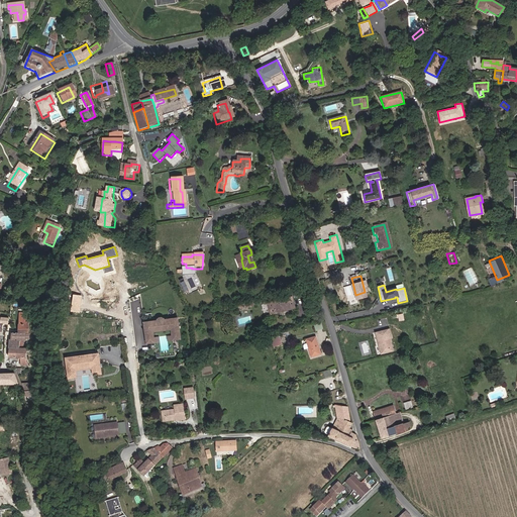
[(81,312),(83,296),(74,294),(72,311),(81,312)]
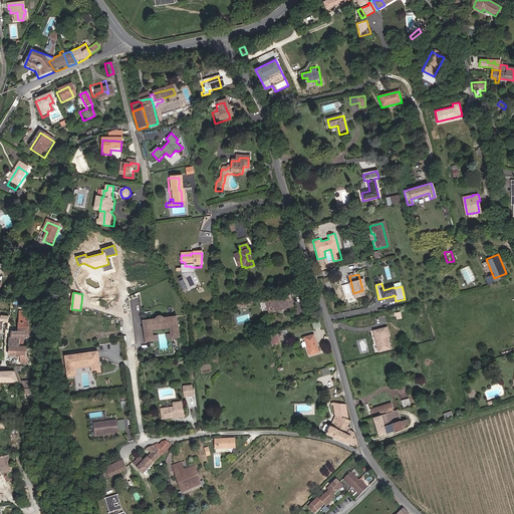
[(289,297),(265,303),(268,315),(293,309),(289,297)]
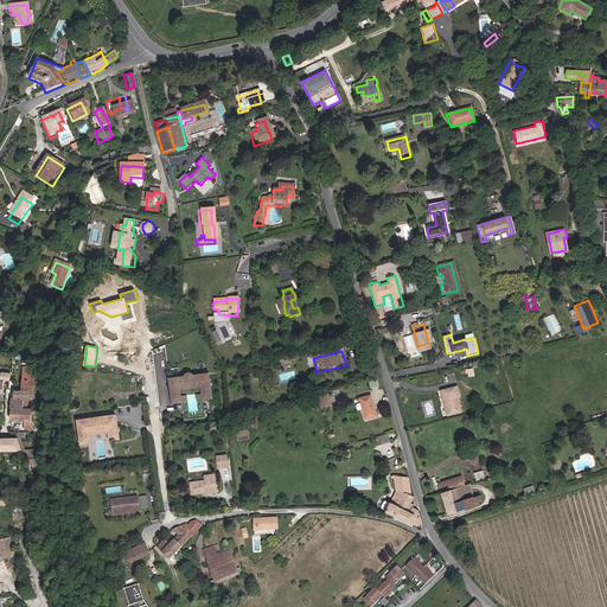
[(346,365),(317,372),(318,375),(346,366),(346,365)]
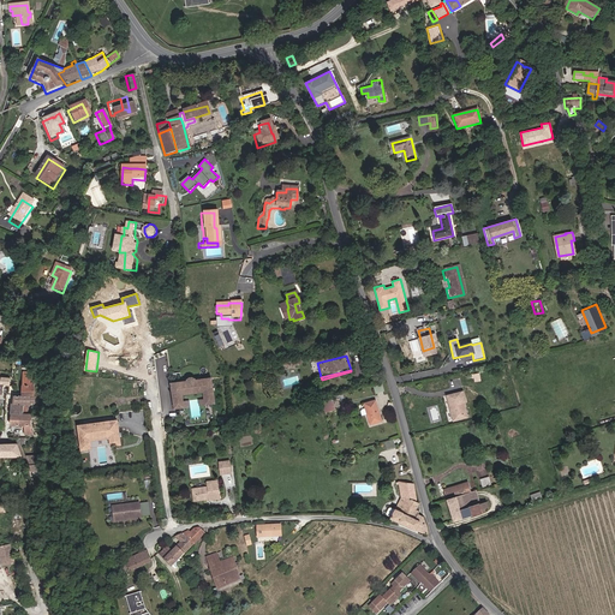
[(19,398),(15,398),(13,406),(22,406),(33,407),(35,407),(35,398),(31,398),(34,377),(28,374),(22,375),(19,398)]
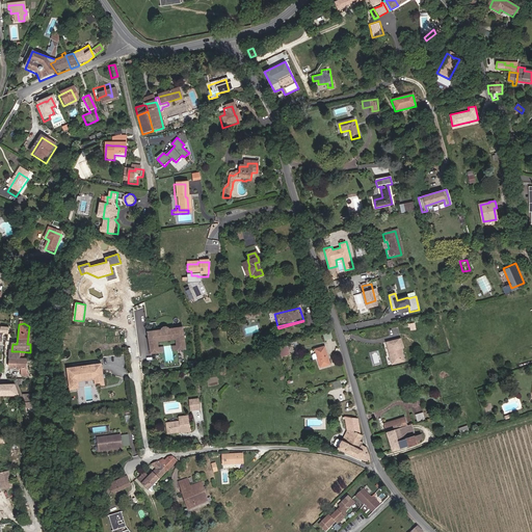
[(156,342),(176,340),(177,351),(185,350),(182,328),(148,334),(151,354),(158,353),(156,342)]
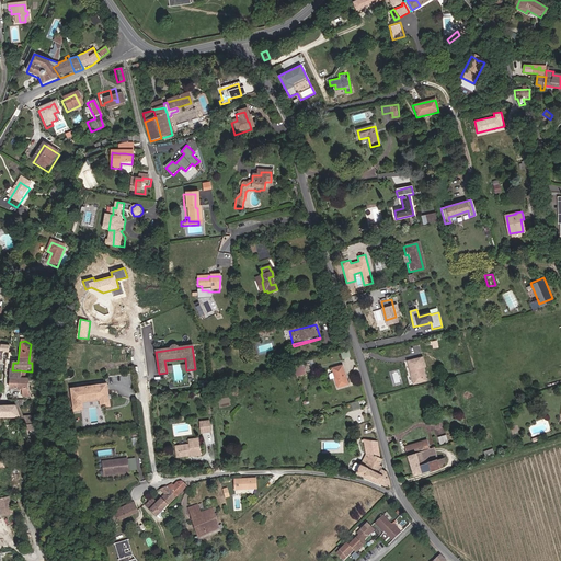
[(428,359),(428,356),(413,361),(420,381),(433,378),(430,365),(426,366),(425,361),(428,359)]
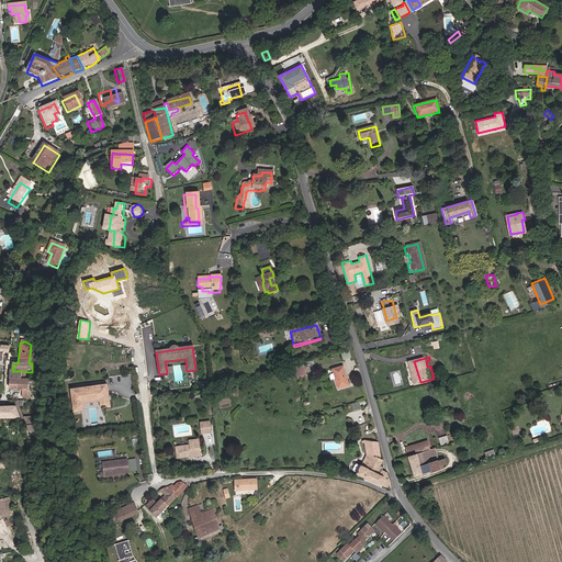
[(307,373),(305,366),(296,368),(299,375),(307,373)]
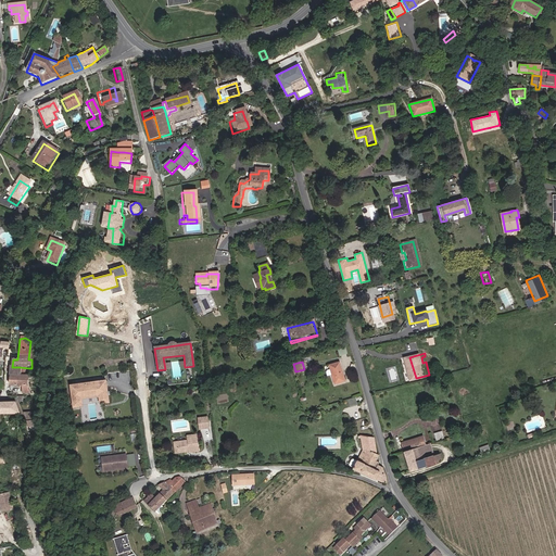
[(345,380),(340,362),(330,364),(331,368),(332,374),(336,383),(345,380)]
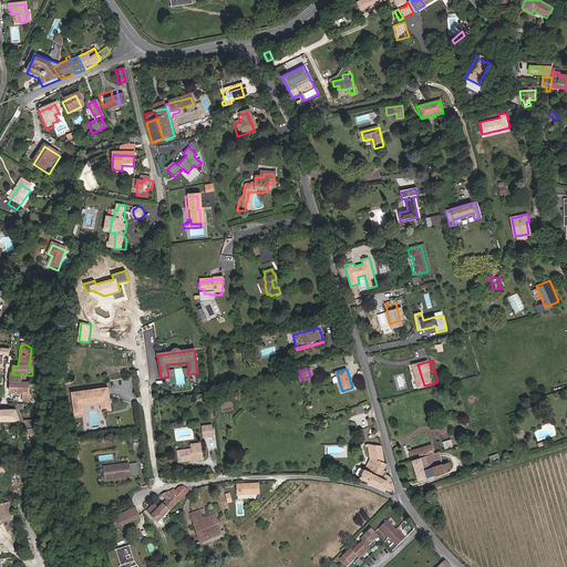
[(10,374),(10,382),(19,383),(20,374),(12,374),(10,374)]
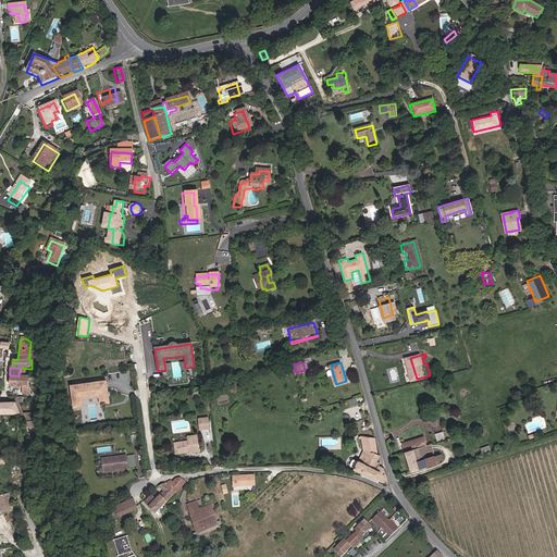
[(19,376),(10,375),(9,387),(21,387),(21,397),(28,397),(29,376),(19,376)]
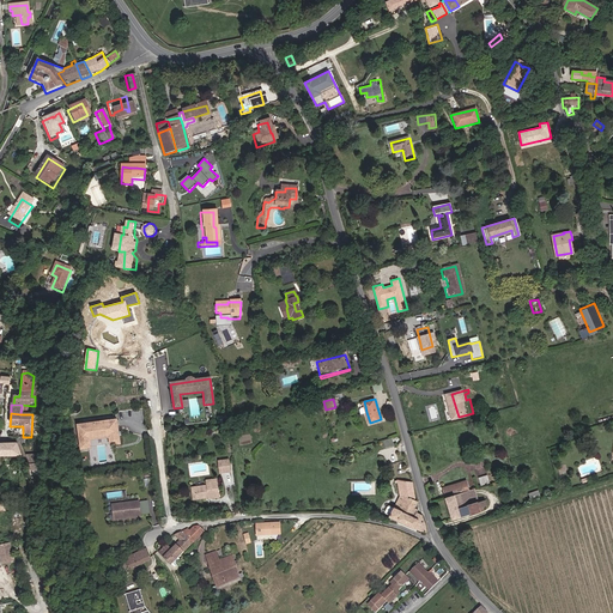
[(120,441),(115,418),(78,424),(82,448),(89,447),(87,434),(92,432),(92,435),(104,432),(104,430),(110,430),(113,442),(120,441)]
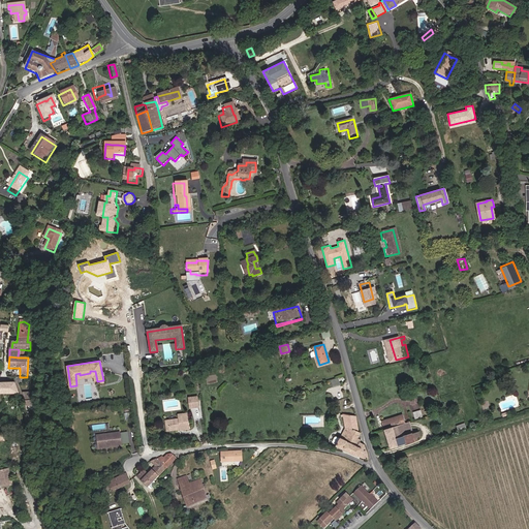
[(78,378),(94,375),(95,382),(97,381),(95,371),(90,371),(90,373),(80,375),(80,373),(75,374),(76,385),(79,385),(78,378)]
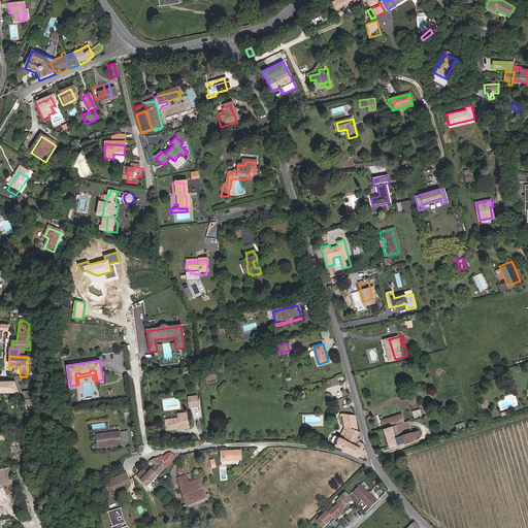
[(13,384),(1,384),(1,393),(17,393),(13,384)]
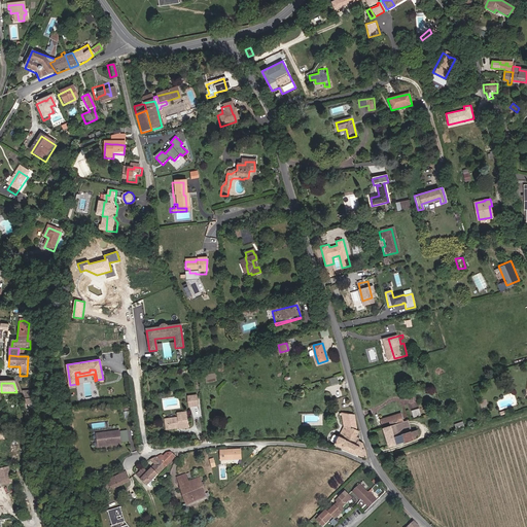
[(24,400),(38,399),(39,391),(21,392),(24,400)]
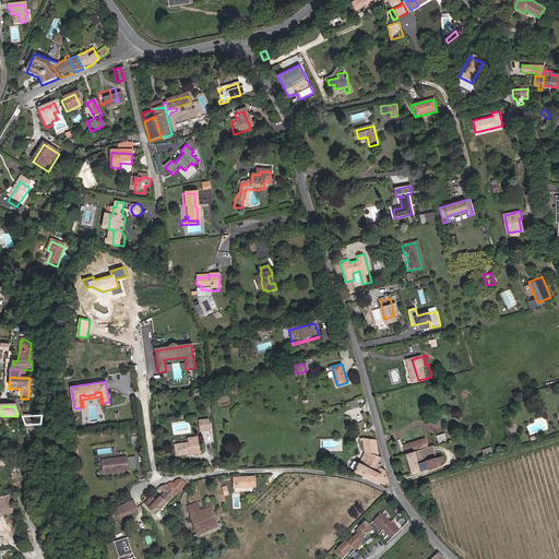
[(442,435),(435,437),(437,444),(444,442),(442,435)]
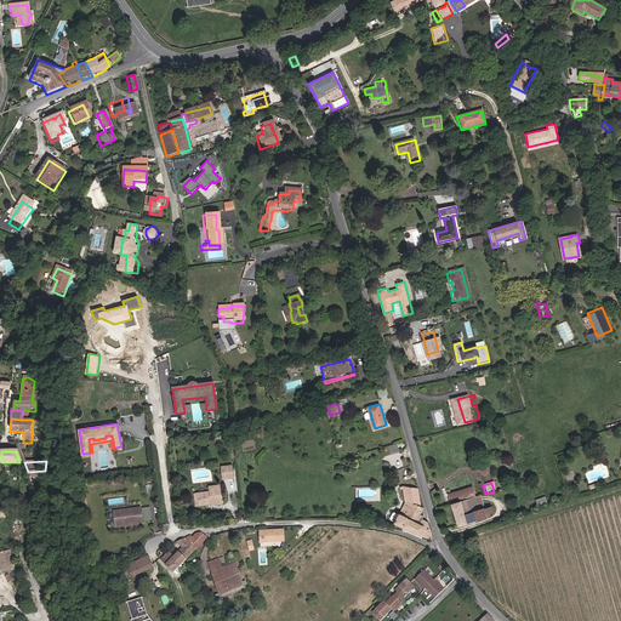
[(212,507),(222,506),(220,488),(210,489),(210,493),(212,493),(212,494),(199,495),(200,501),(195,502),(197,508),(209,506),(209,505),(211,505),(212,507)]
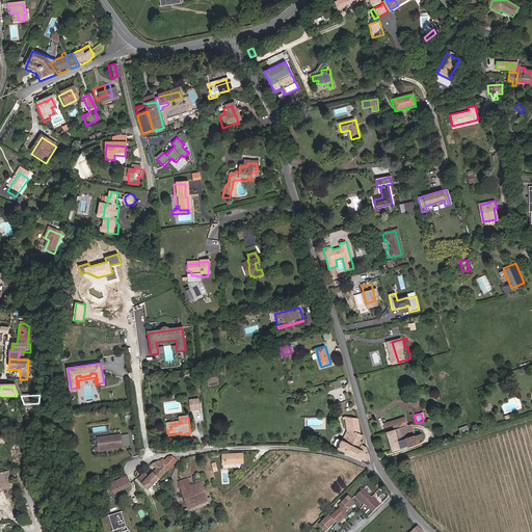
[(352,456),(369,462),(364,444),(360,442),(362,436),(362,434),(355,433),(353,419),(345,418),(347,430),(347,432),(342,441),(339,447),(338,448),(352,456)]
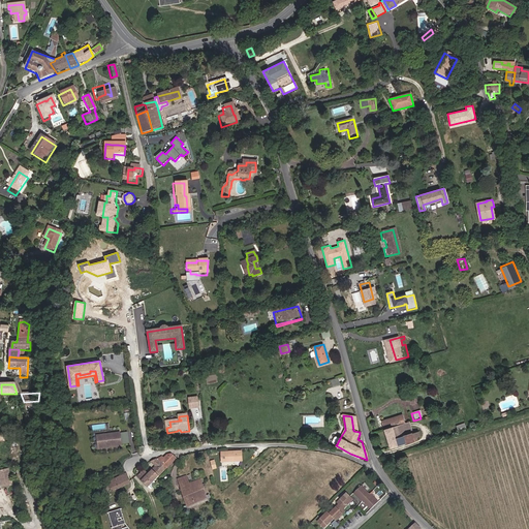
[(382,423),(384,431),(403,425),(400,416),(382,423)]
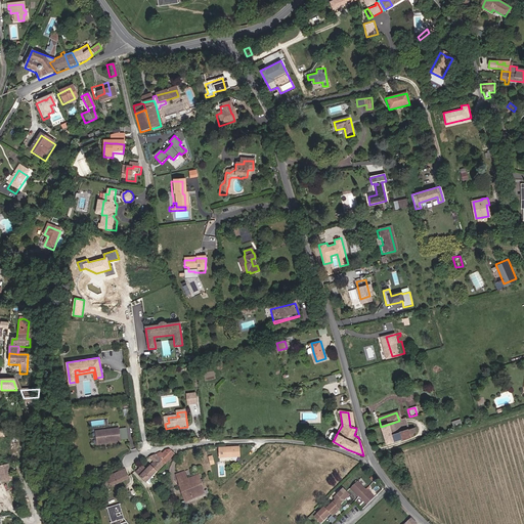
[(399,421),(381,427),(386,445),(409,438),(408,435),(416,433),(413,428),(406,431),(403,431),(402,426),(404,425),(403,419),(399,421)]
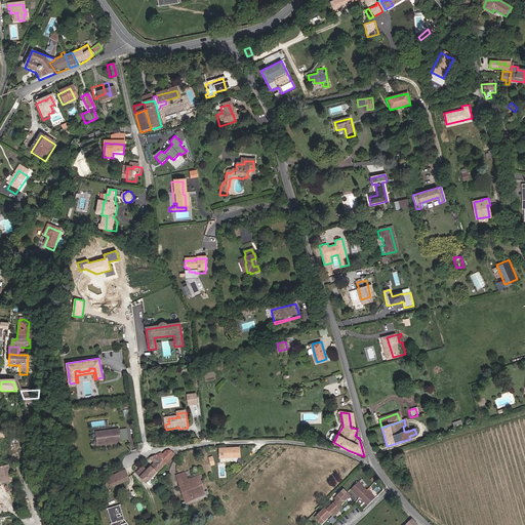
[(459,421),(451,423),(453,430),(461,427),(459,421)]
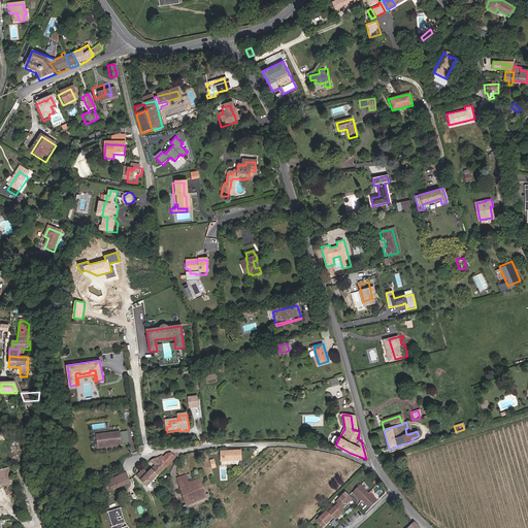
[(118,432),(95,435),(97,449),(120,446),(118,432)]
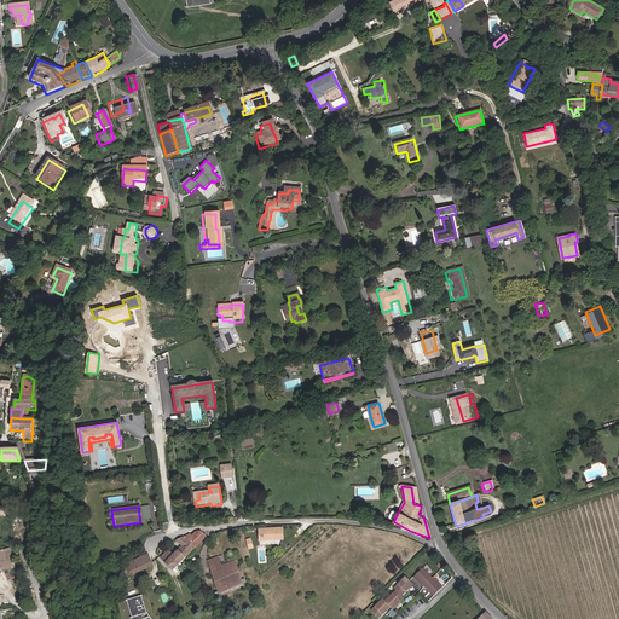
[(283,528),(260,530),(261,541),(283,538),(283,528)]
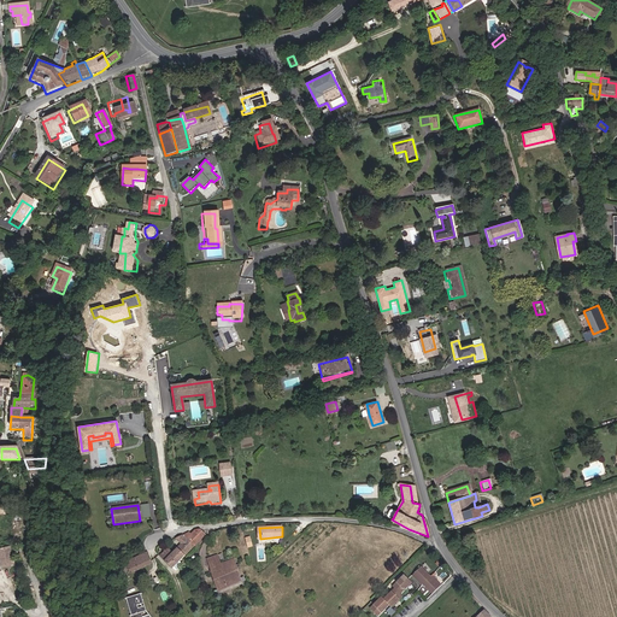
[(189,532),(182,535),(187,540),(194,547),(206,535),(198,529),(193,534),(189,532)]
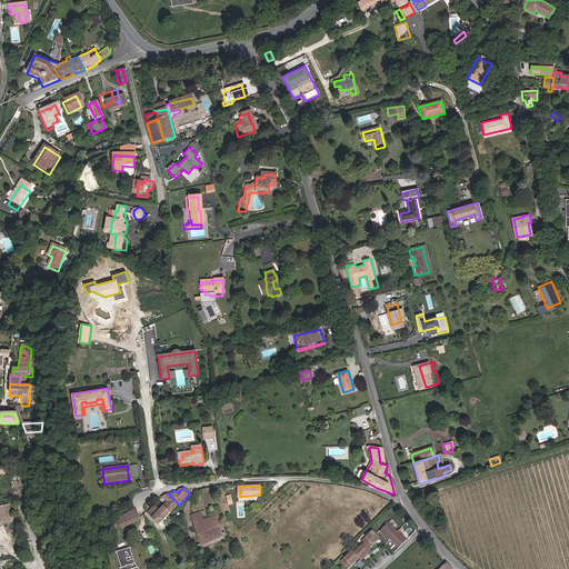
[(168,493),(161,497),(167,502),(172,498),(168,493)]
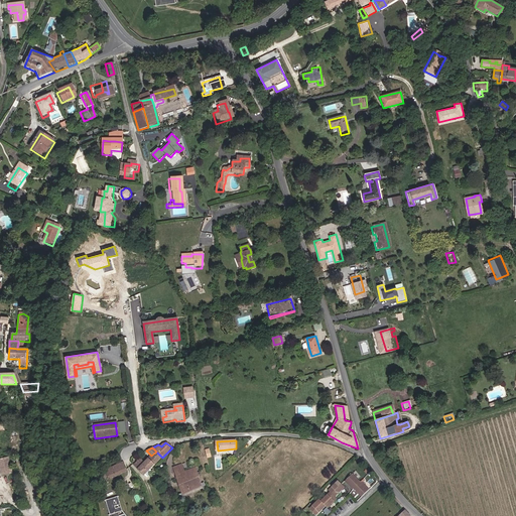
[(144,476),(162,458),(156,452),(151,456),(144,463),(140,459),(133,466),(144,476)]
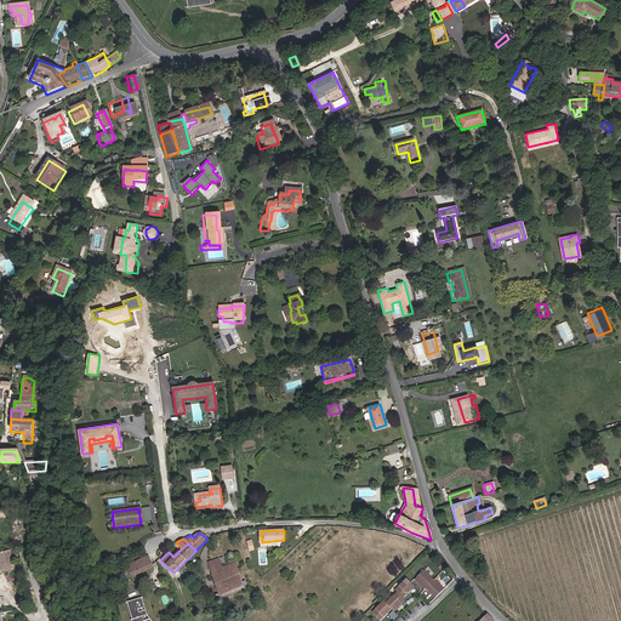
[(147,556),(126,567),(132,579),(153,568),(152,565),(147,556)]
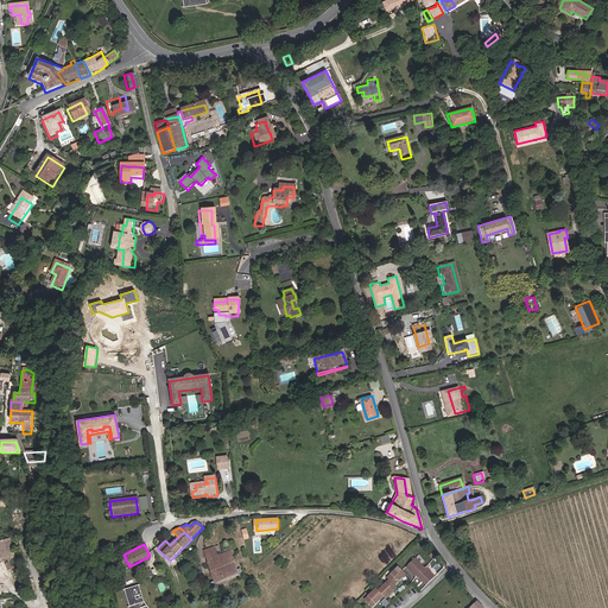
[(219,556),(216,546),(204,550),(214,583),(239,576),(232,552),(219,556)]
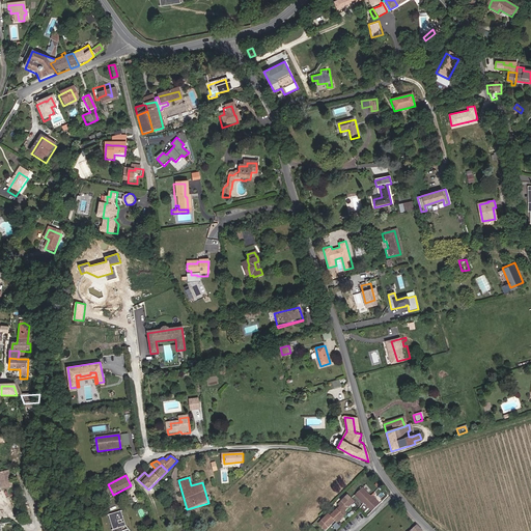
[(365,503),(372,511),(381,504),(372,496),(371,497),(363,487),(359,492),(361,493),(357,497),(364,505),(365,503)]
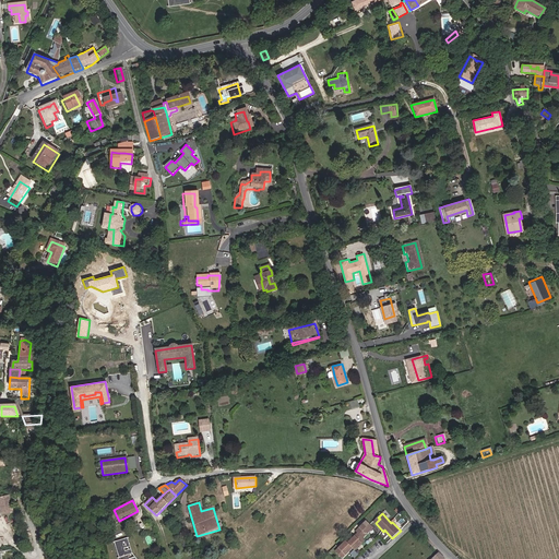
[(343,558),(354,548),(356,551),(367,542),(365,538),(376,528),(369,522),(358,532),(360,534),(349,544),(348,543),(337,552),(343,558)]
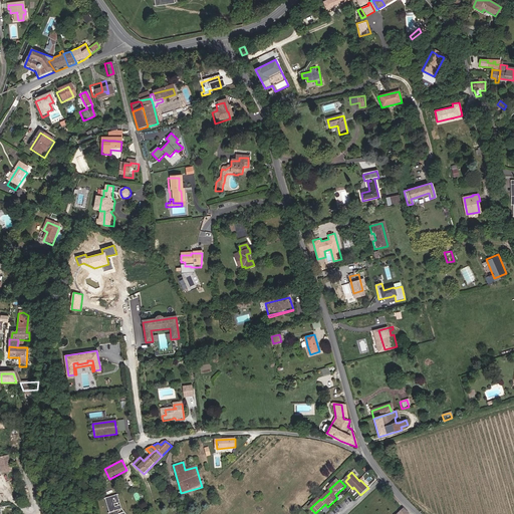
[(116,496),(109,498),(113,511),(109,512),(107,513),(123,513),(125,512),(118,505),(118,503),(116,496)]
